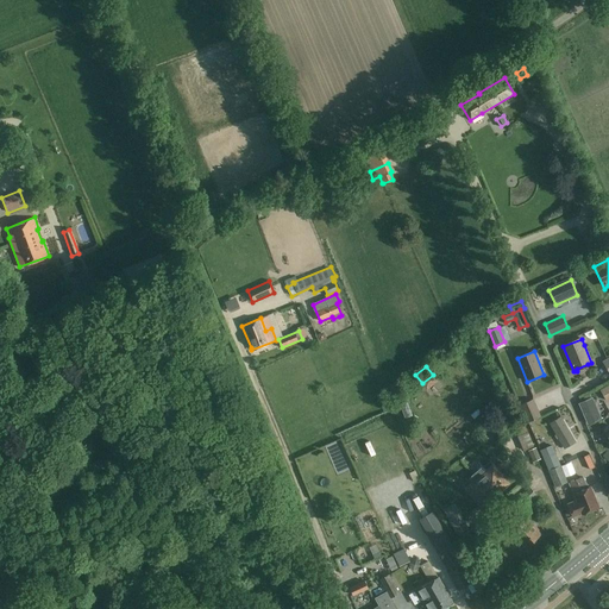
[(540,415),(533,397),(520,403),(527,421),(540,415)]
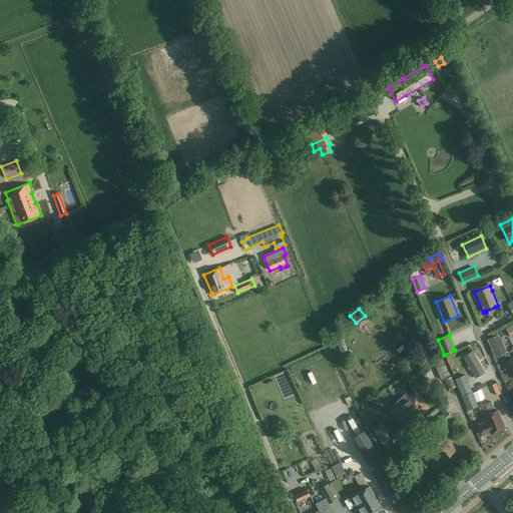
[(495,358),(507,353),(499,335),(487,340),(495,358)]
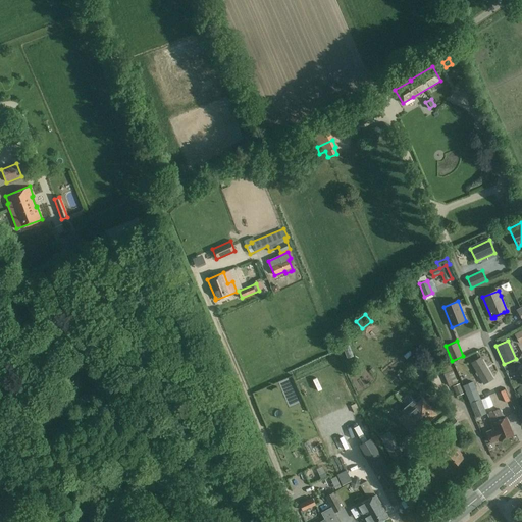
[(493,379),(481,358),(472,363),(484,384),(493,379)]
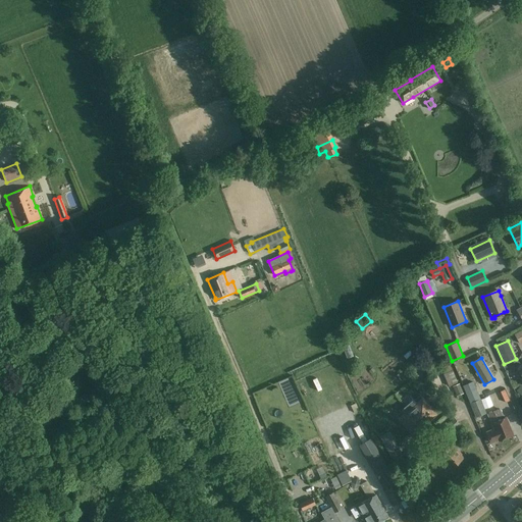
[(463,393),(459,382),(453,385),(457,396),(463,393)]
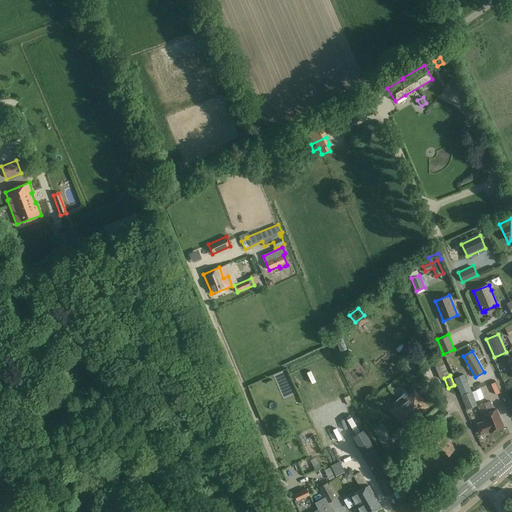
[(455,378),(462,395),(471,391),(464,375),(455,378)]
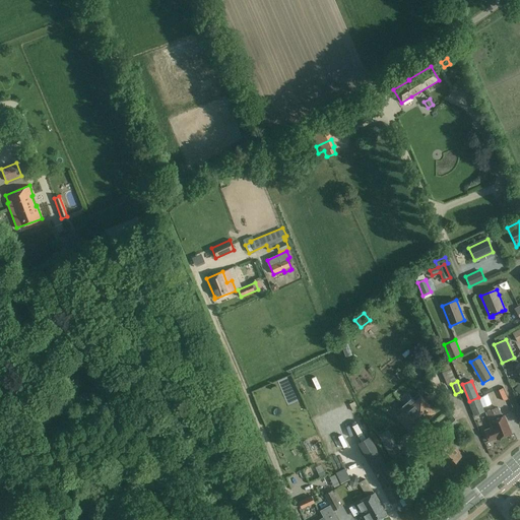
[(395,413),(398,416),(411,432),(434,412),(418,394),(395,413)]
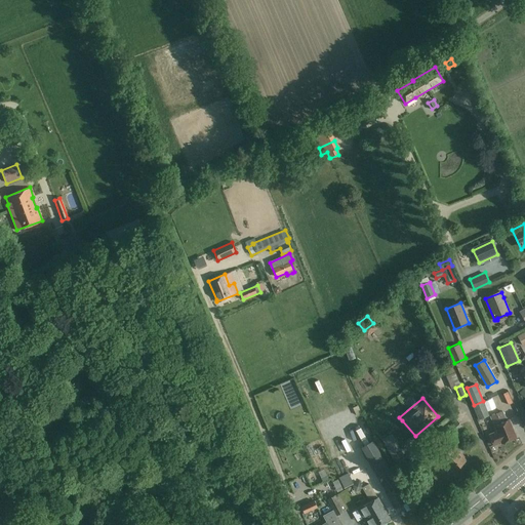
[(489,415),(483,401),(474,405),(479,419),(489,415)]
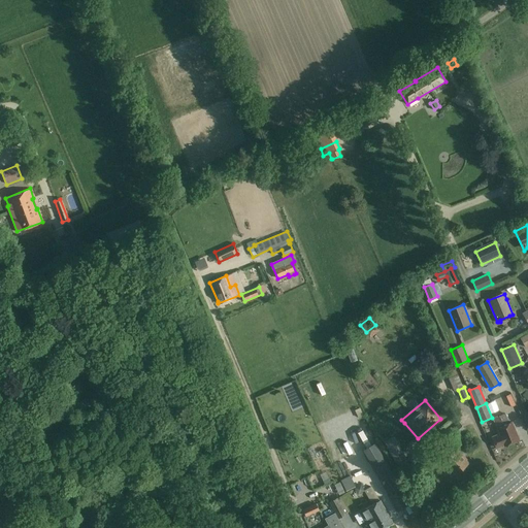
[(512,422),(509,423),(505,414),(499,417),(494,419),(499,434),(492,437),(496,448),(504,444),(504,446),(519,439),(512,422)]
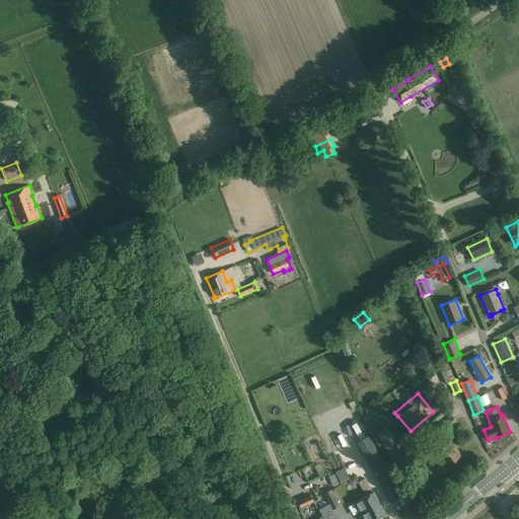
[(447,429),(456,421),(452,416),(443,424),(447,429)]
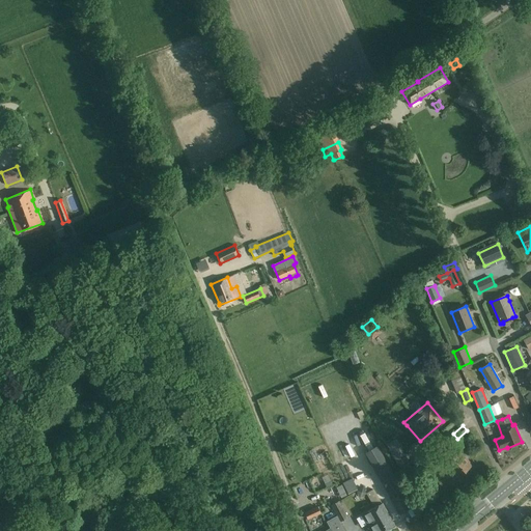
[(411,466),(396,438),(387,443),(400,471),(411,466)]
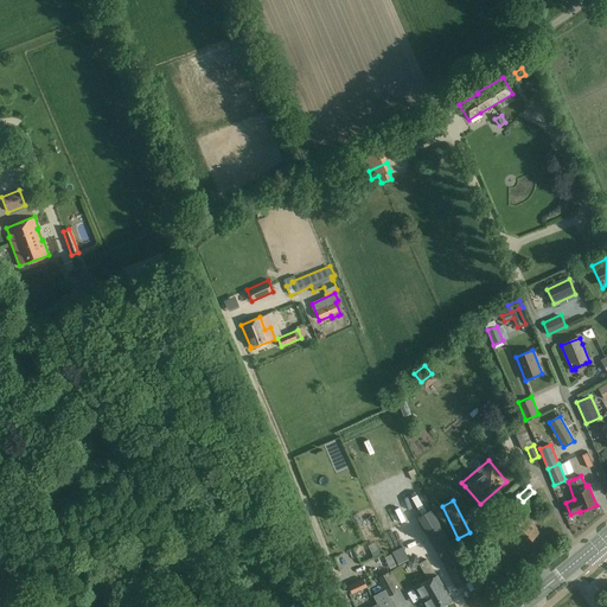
[(510,528),(524,544),(538,534),(535,530),(537,529),(525,515),(524,516),(518,509),(513,513),(519,521),(510,528)]
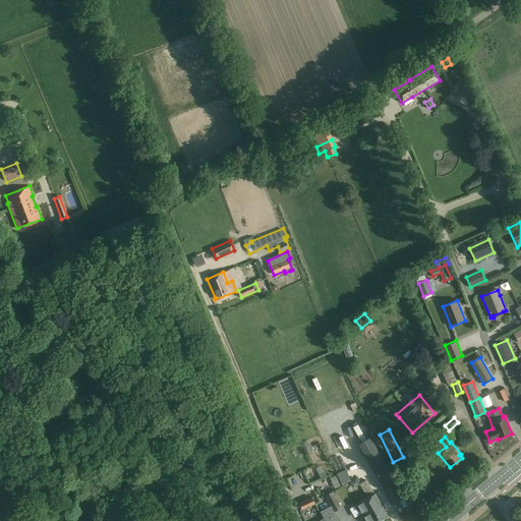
[(369,439),(359,445),(385,488),(394,483),(395,482),(369,439)]
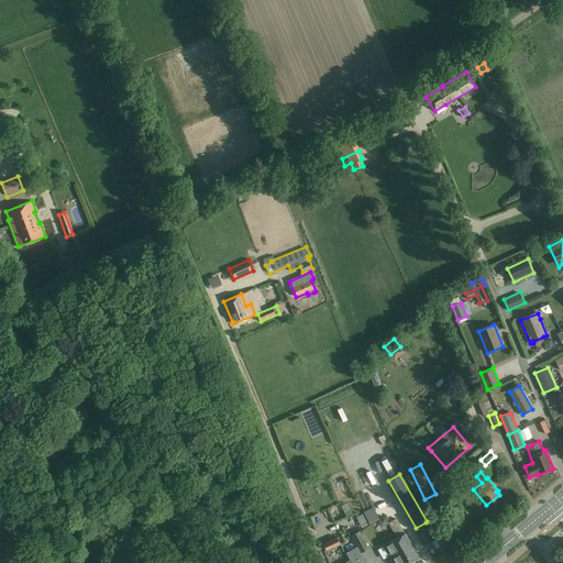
[(386,481),(372,487),(376,497),(390,492),(386,481)]
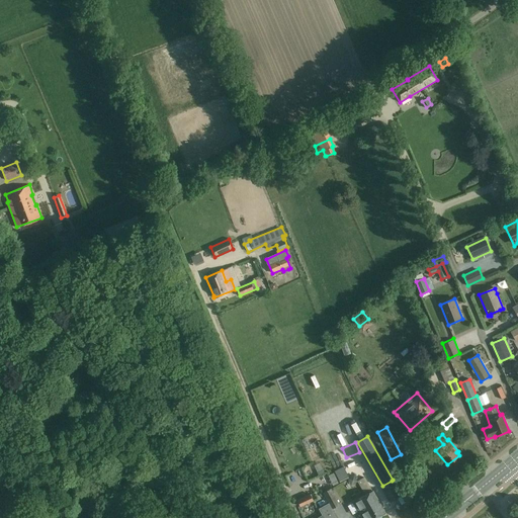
[(428,464),(433,460),(426,451),(421,455),(428,464)]
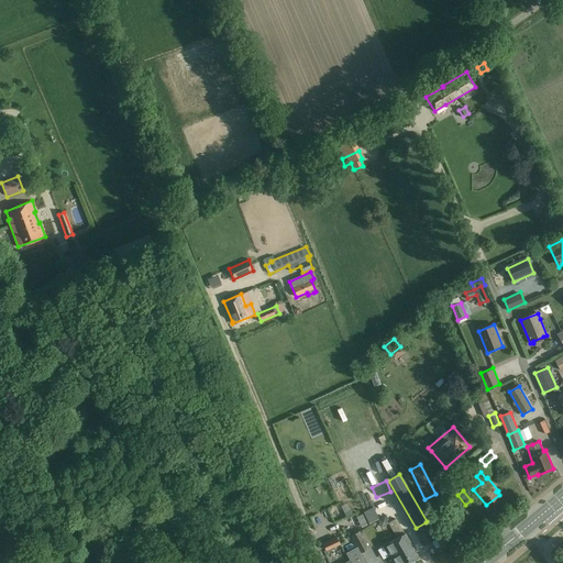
[(416,528),(415,529),(423,544),(434,538),(426,522),(416,528)]
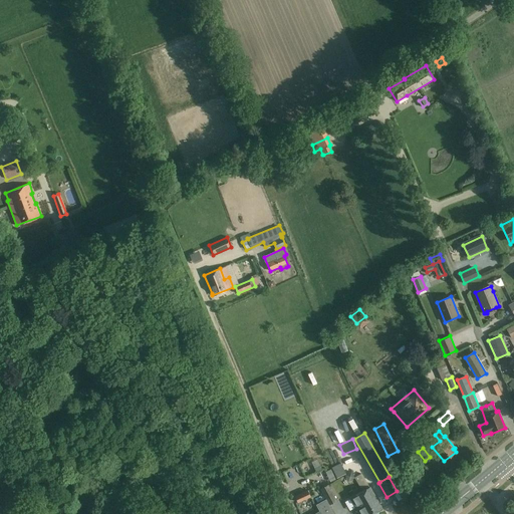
[(337,500),(328,484),(320,488),(328,504),(337,500)]
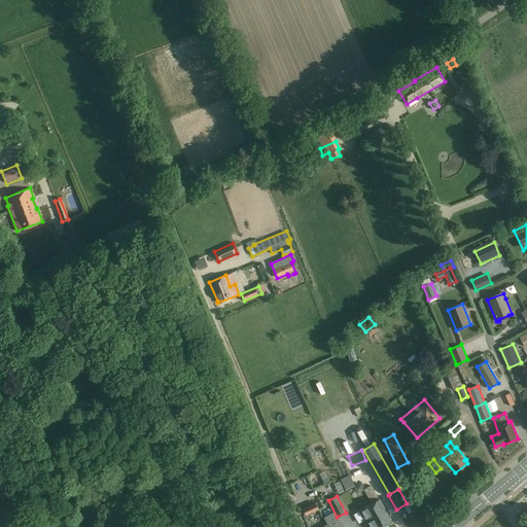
[(379,499),(372,504),(384,526),(392,521),(379,499)]
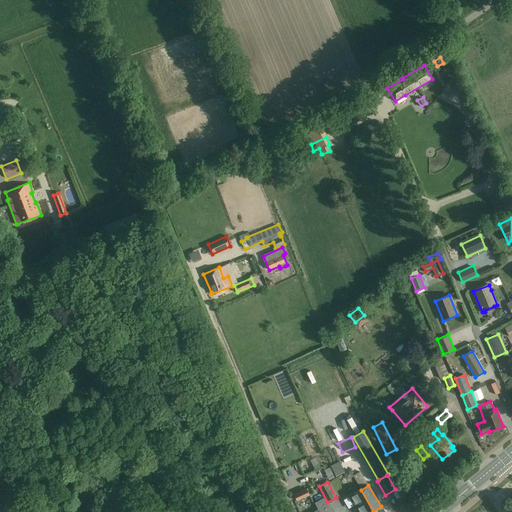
[(297,500),(309,494),(306,488),(294,494),(297,500)]
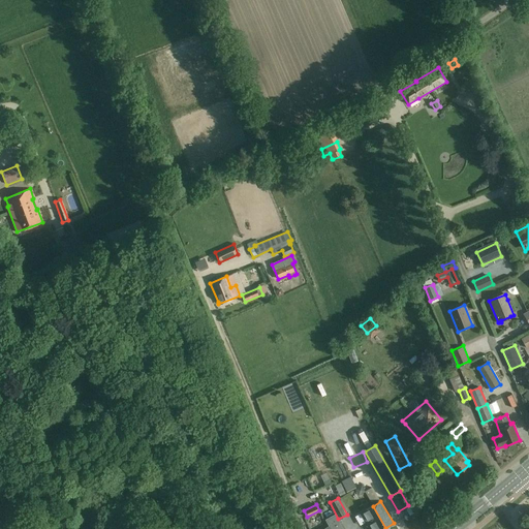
[(373,506),(361,512),(366,522),(369,528),(382,528),(385,528),(373,506)]
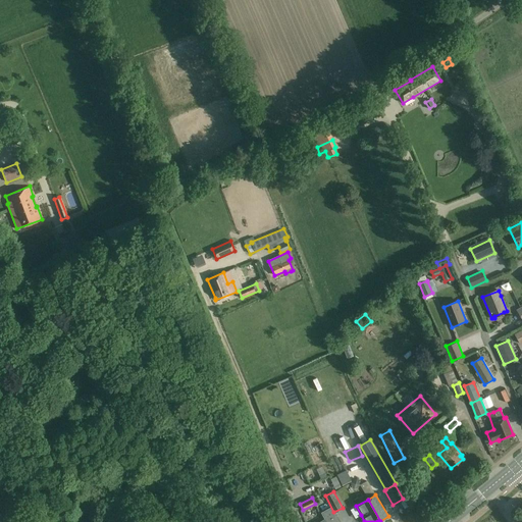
[(330,507),(321,512),(326,521),(337,521),(338,521),(330,507)]
